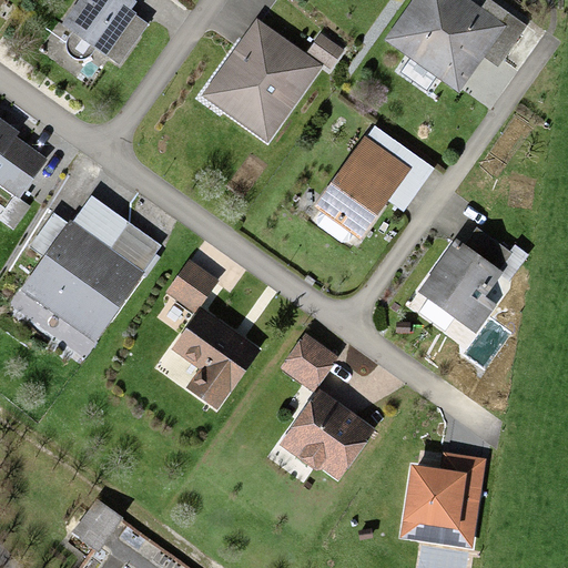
[(79,0),(61,26),(71,32),(67,39),(66,46),(67,50),(69,56),(72,59),(78,60),(82,60),(88,59),(91,56),(93,52),(95,50),(121,66),(149,24),(131,12),(137,2),(133,0),(79,0)]
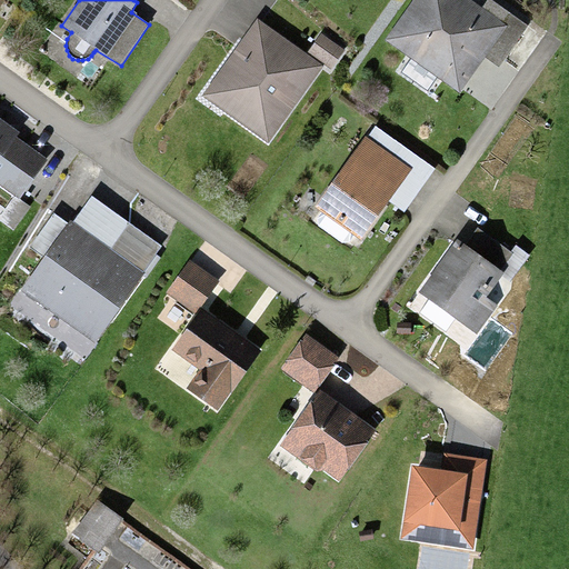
[(482,8),(471,0),(413,0),(386,40),(460,95),(486,58),(508,26),(482,8)]
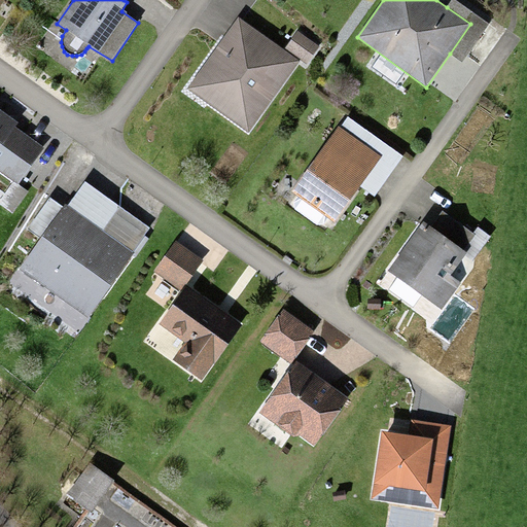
[(451,0),(447,7),(470,24),(450,54),(462,63),(490,24),(455,0),(451,0)]
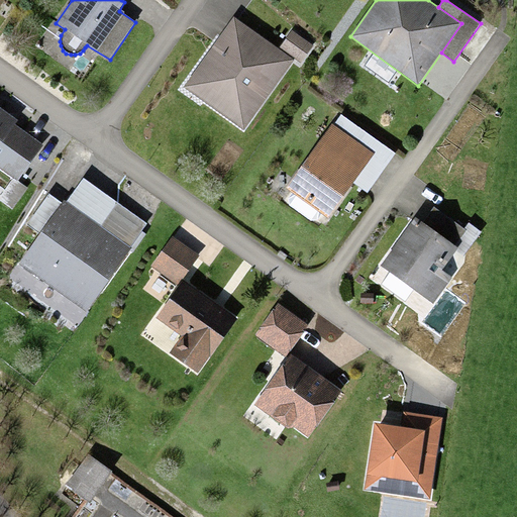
[(294,61),(234,16),(194,73),(203,79),(210,93),(205,102),(244,132),(294,61)]
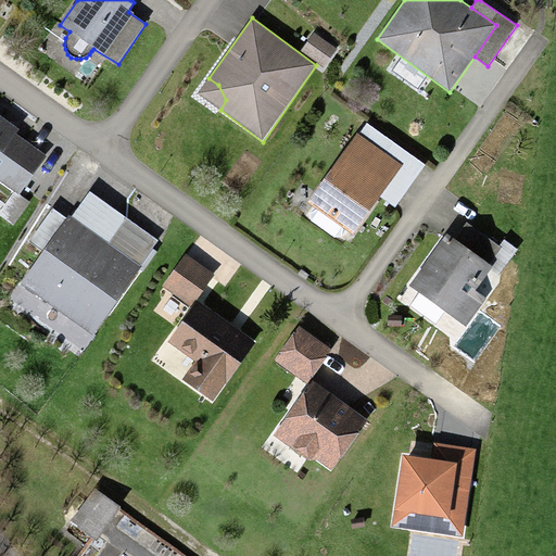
[(0,181),(17,196),(47,156),(17,134),(19,130),(0,115),(0,181)]
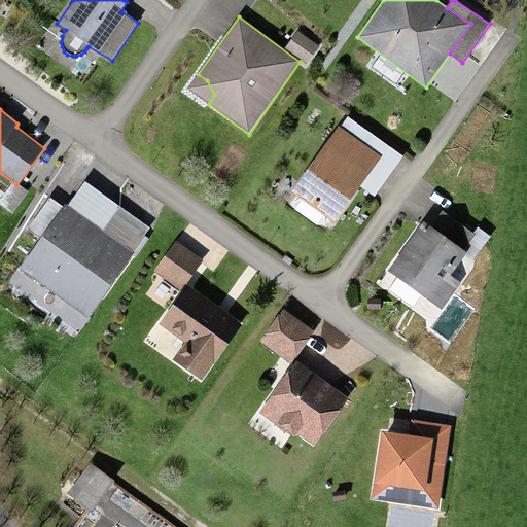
[(326,217),(336,221),(359,188),(375,198),(403,156),(346,116),(289,192),(299,198),(291,208),(319,226),(326,217)]
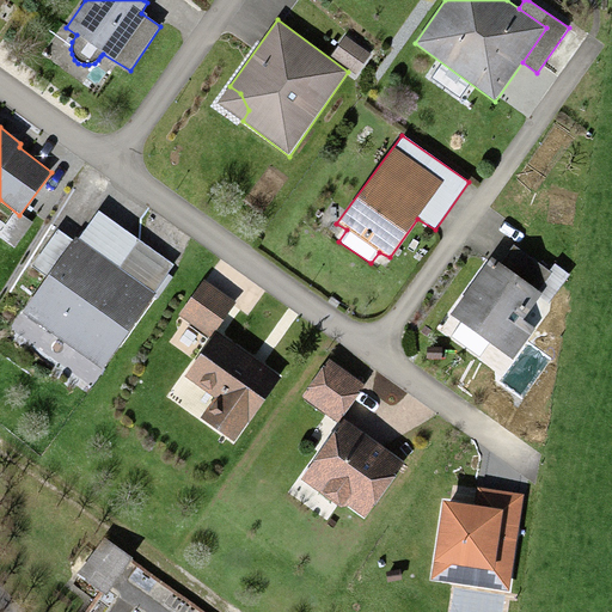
[(103,369),(175,267),(140,239),(120,268),(77,237),(23,312),(44,329),(61,323),(80,336),(78,353),(103,369)]
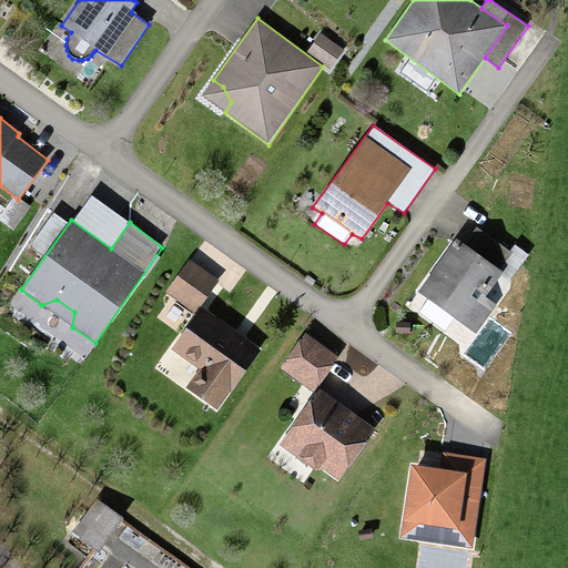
[(515,282),(456,239),(417,292),(477,335),(515,282)]
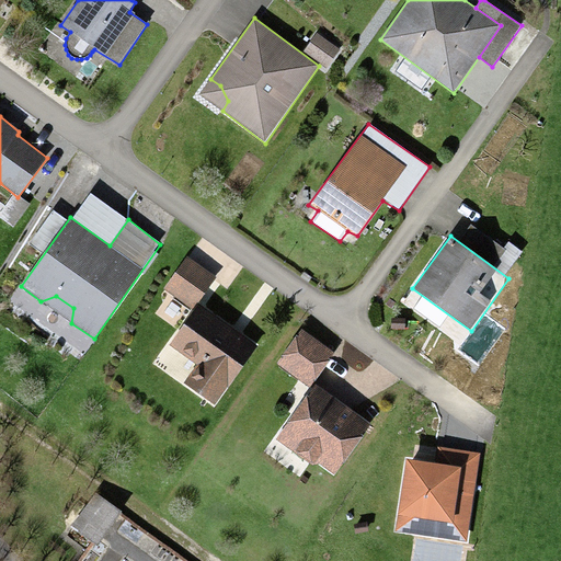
[(187,256),(163,290),(194,310),(199,301),(217,277),(187,256)]
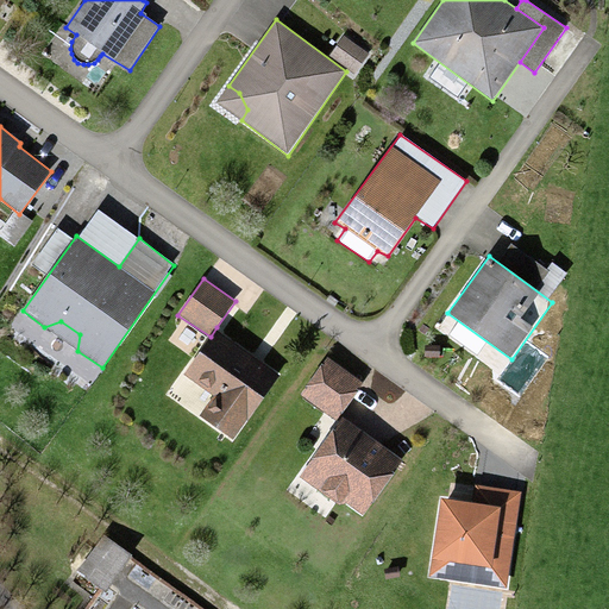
[(233,440),(281,375),(217,327),(184,374),(214,396),(201,416),(233,440)]
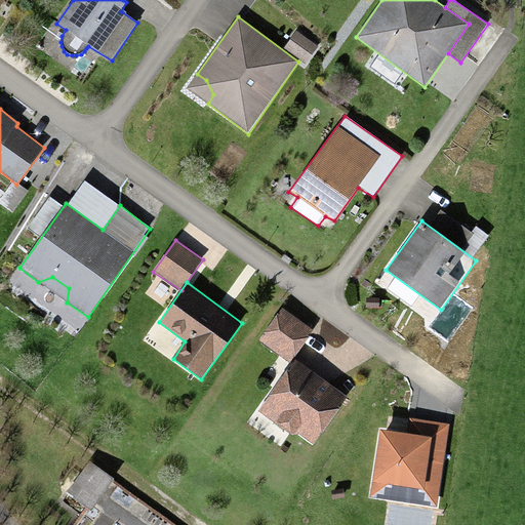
[(315,331),(283,308),(258,340),(292,363),(295,360),(315,331)]
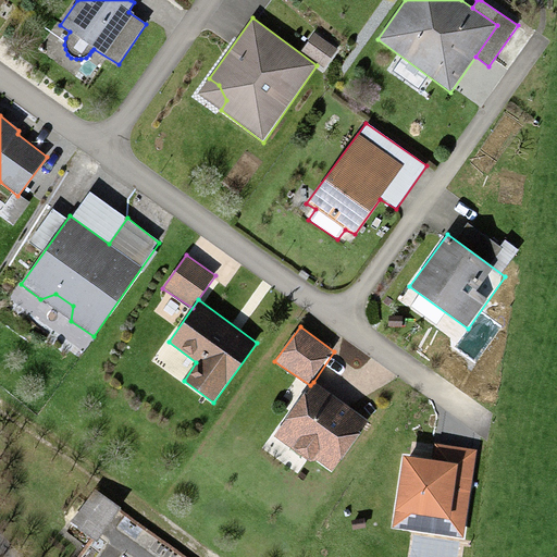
[(369,421),(313,382),(274,437),(310,462),(317,461),(333,472),(369,421)]
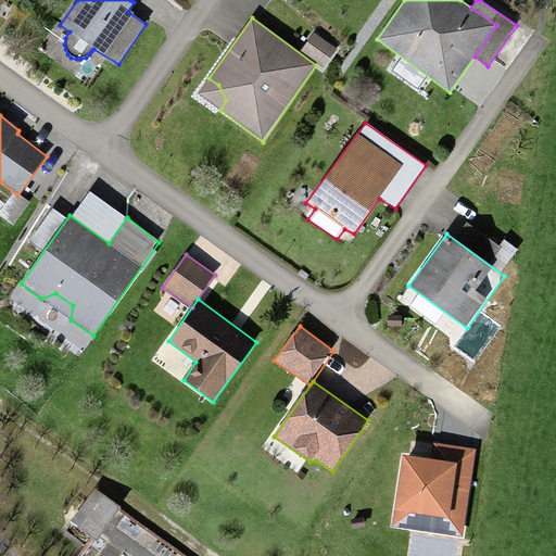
[(432,459),(403,454),(391,528),(464,539),(477,450),(434,442),(432,459)]
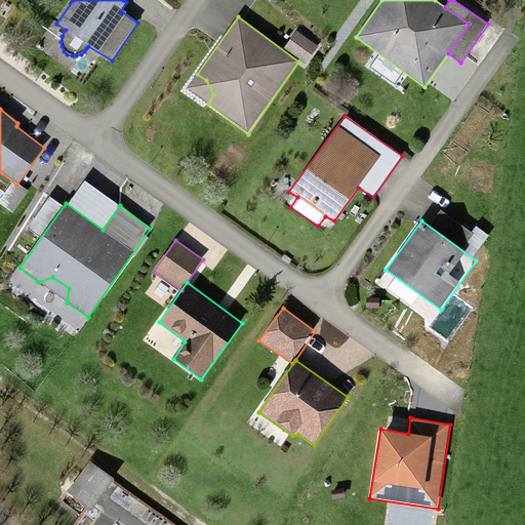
[(89,463),(67,495),(87,511),(111,479),(89,463)]
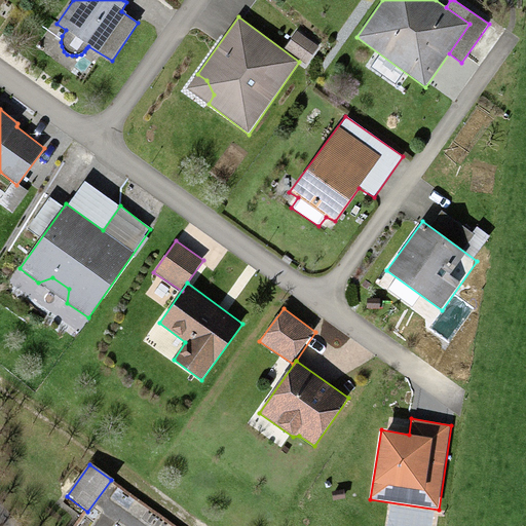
[(343,489),(331,492),(333,499),(345,497),(343,489)]
